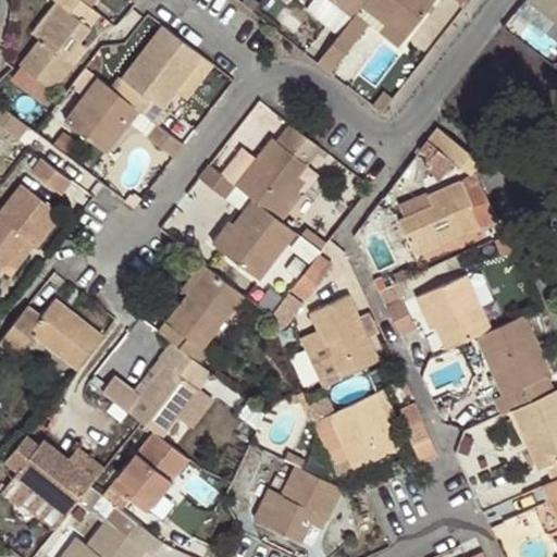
[(79,39),(100,14),(91,7),(83,0),(54,0),(58,2),(53,9),(32,35),(40,41),(21,64),(52,89),(72,64),(65,58),(79,39)]
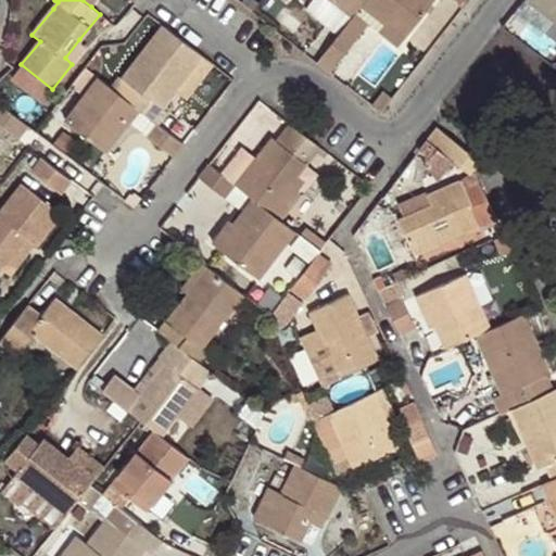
[(434,0),(364,0),(350,19),(317,62),(331,73),(370,23),(400,46),(434,0)]
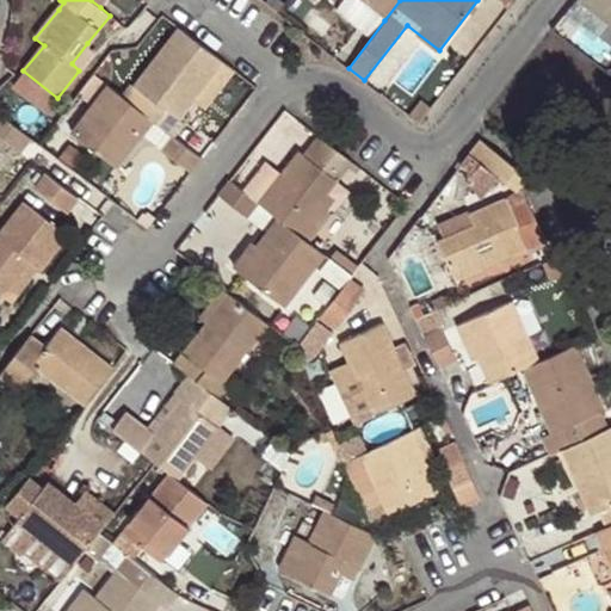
[(376,6),(369,0),(358,0),(372,11),(376,6)]
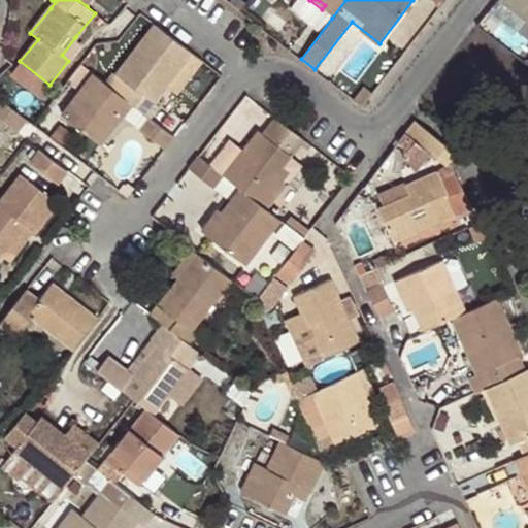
[(322,9),(332,18),(345,0),(319,0),(325,5),(322,9)]
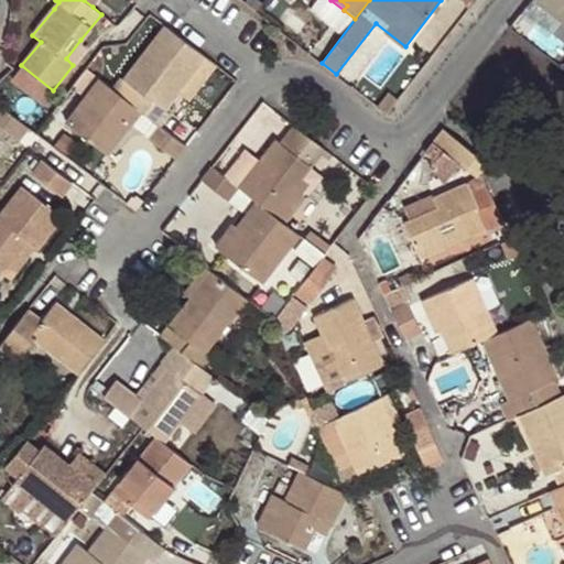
[(563,0),(531,0),(528,6),(559,30),(563,21),(563,0)]
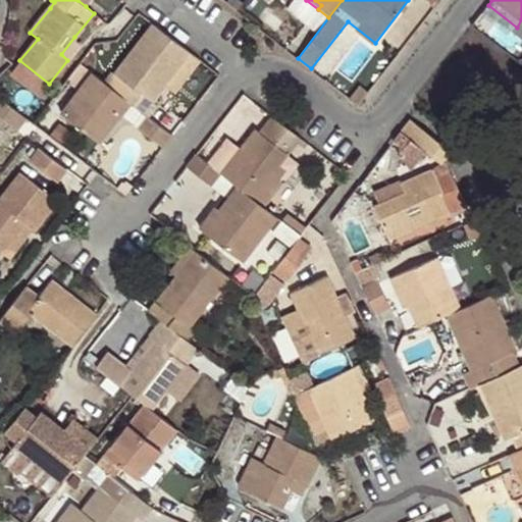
[(132,105),(146,115),(148,117),(157,105),(156,102),(167,88),(194,53),(154,23),(106,86),(132,105)]
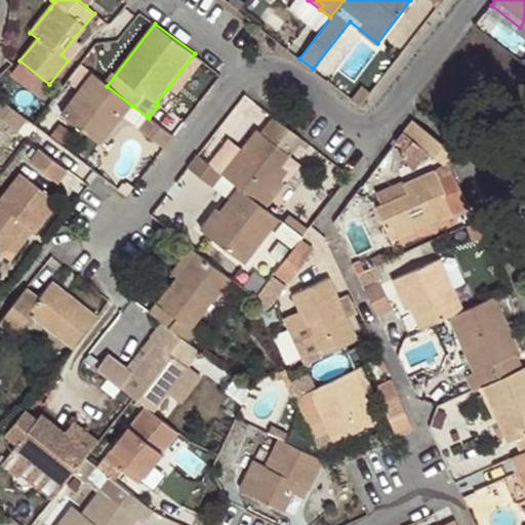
[(83,44),(75,37),(62,54),(68,61),(83,44)]
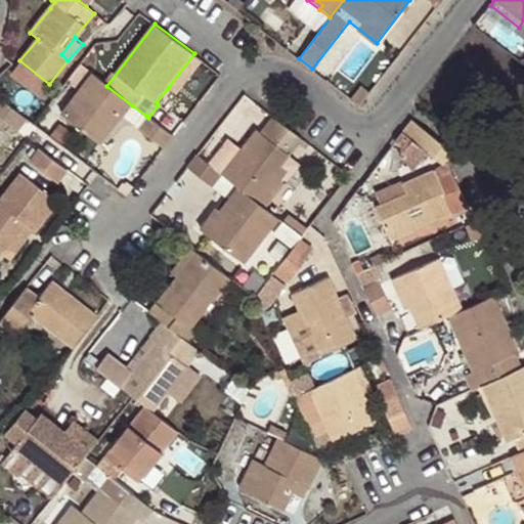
[(176,95),(201,60),(194,53),(168,88),(176,95)]
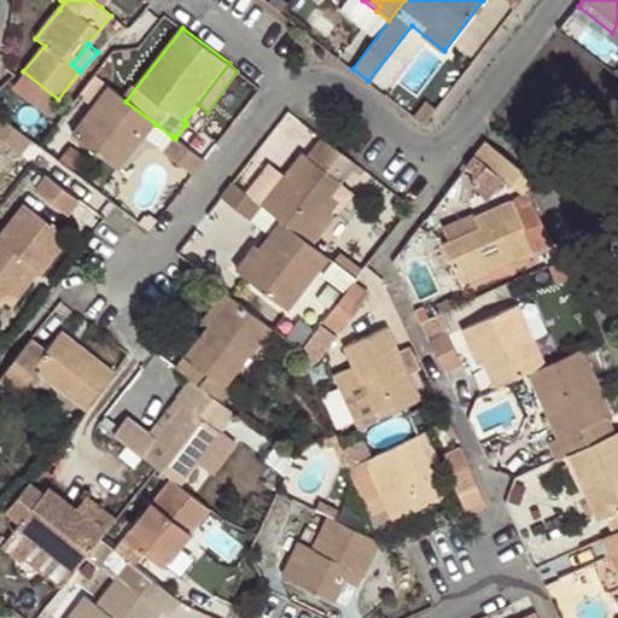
[(126,101),(110,87),(73,134),(112,167),(130,144),(136,149),(156,124),(126,101)]
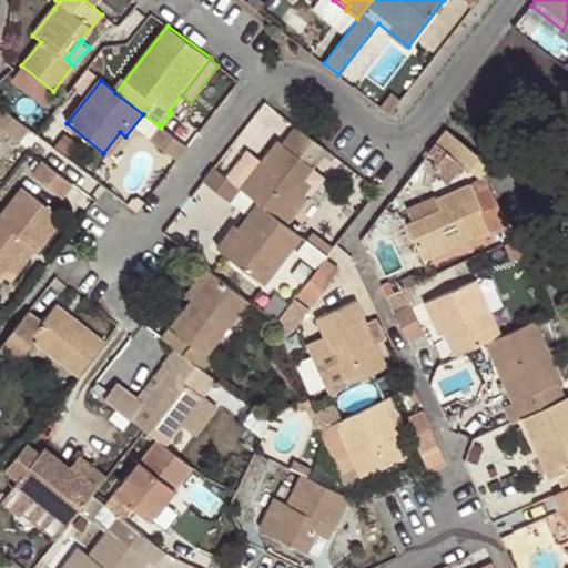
[(393,92),(381,108),(391,115),(403,99),(393,92)]
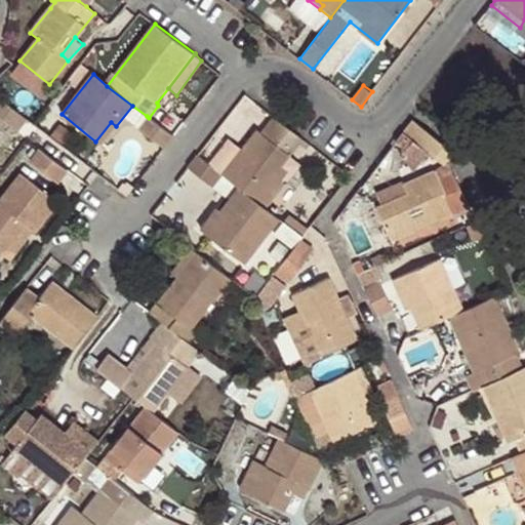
[(0,117),(18,131),(29,119),(0,95),(0,117)]
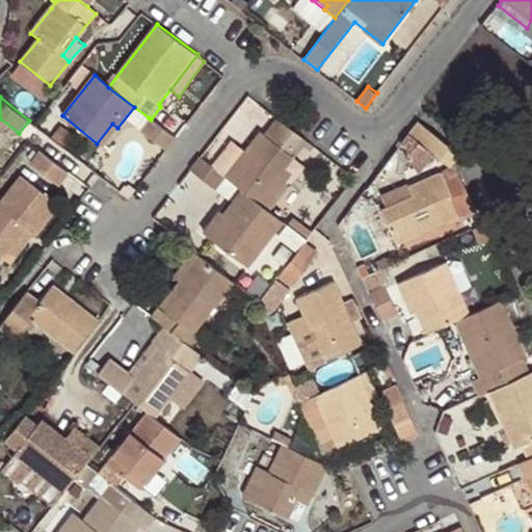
[(139,131),(164,151),(175,138),(151,120),(149,117),(139,131)]
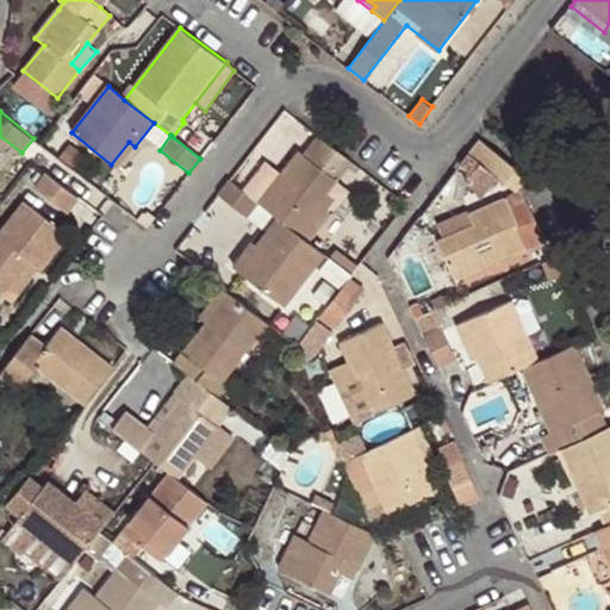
[(350,161),(317,135),(306,149),(340,175),(350,161)]
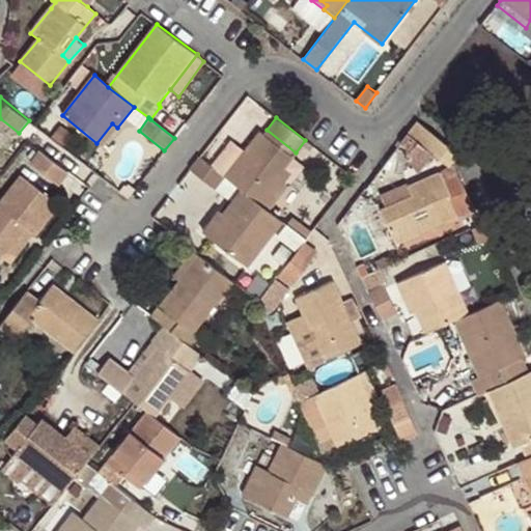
[(451,166),(454,163),(460,154),(419,121),(410,134),(419,142),(451,166)]
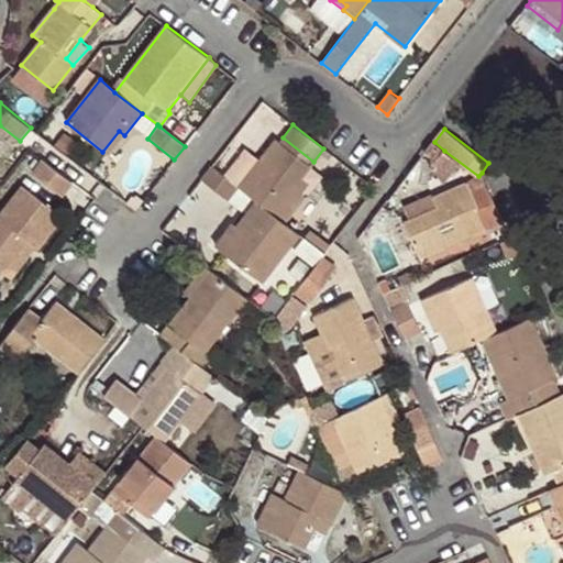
[(107,156),(124,135),(119,131),(102,152),(107,156)]
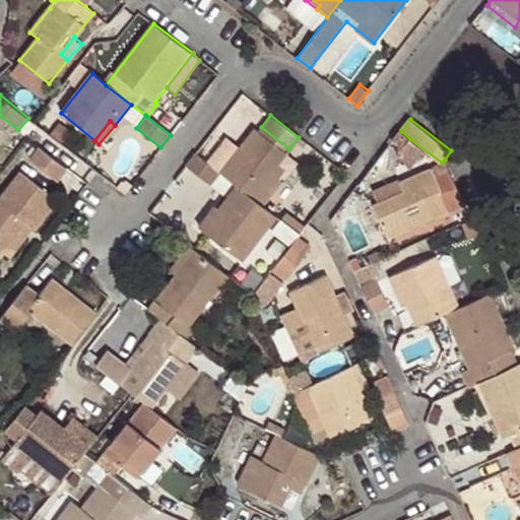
[(261,127),(258,131),(287,153),(289,149),(261,127)]
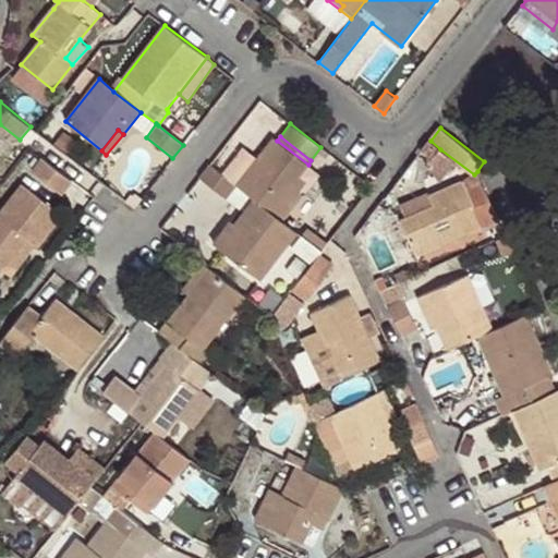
[(244,147),(222,174),(238,185),(256,199),(280,218),(300,192),(292,186),(300,177),(308,165),(277,141),(274,137),(257,158),(244,147)]
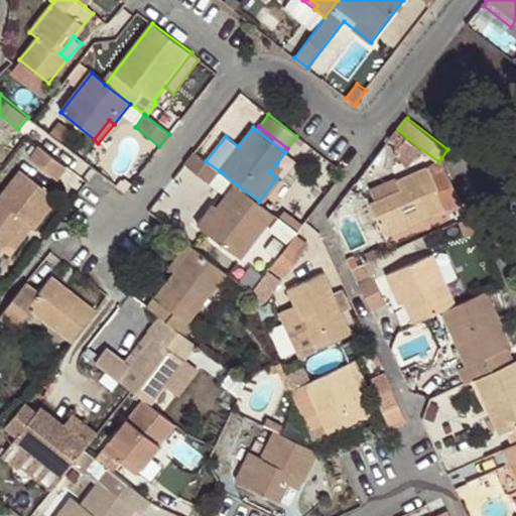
[(398,130),(390,139),(393,143),(394,148),(396,150),(407,138),(398,130)]
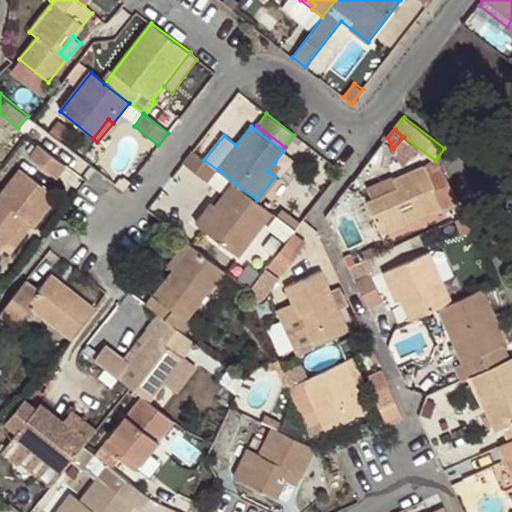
[(55,177),(64,165),(39,144),(28,157),(55,177)]
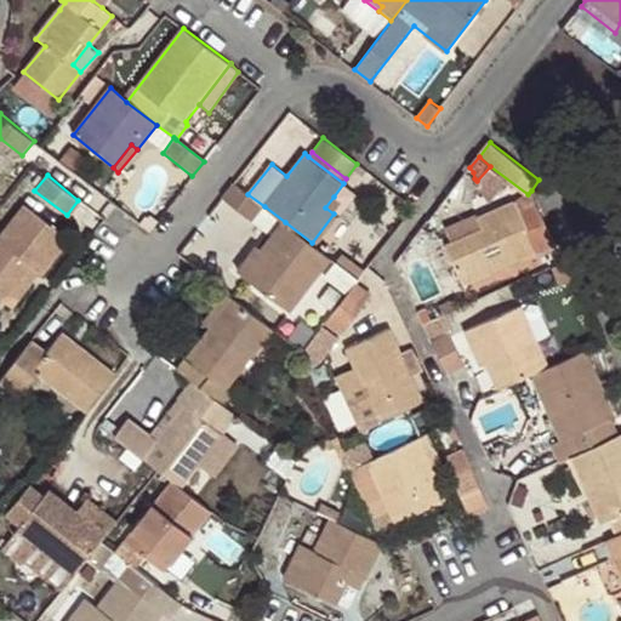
[(248,194),(233,183),(222,199),(252,222),(265,206),(248,194)]
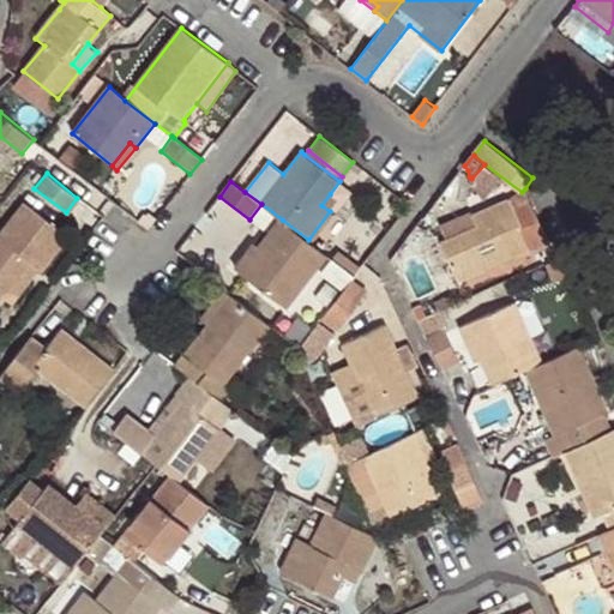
[(447,239),(440,242),(458,282),(549,241),(527,191),(483,210),(488,221),(447,239)]
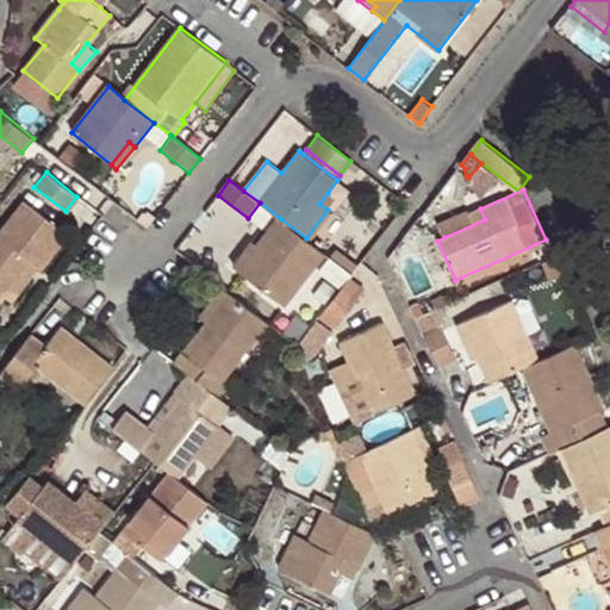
[(319,204),(328,210),(335,199),(328,193),(319,204)]
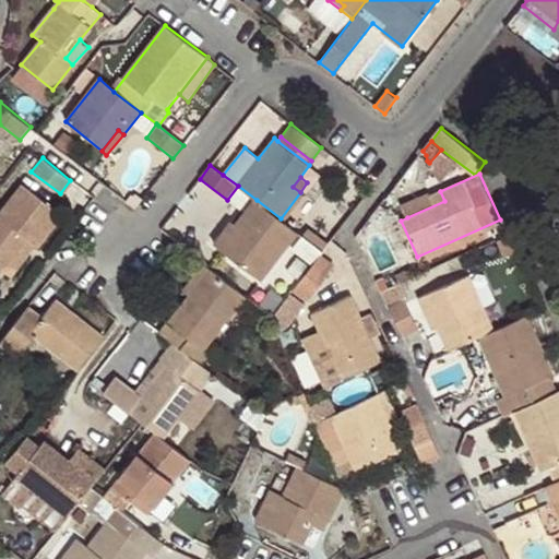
[(27,240),(36,247),(37,248),(63,215),(23,185),(0,213),(0,266),(4,270),(27,240)]
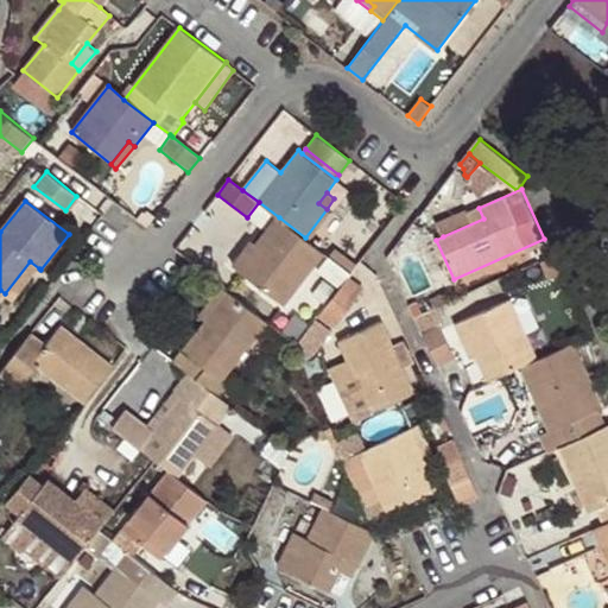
[(259,202),(247,217),(267,233),(279,217),(259,202)]
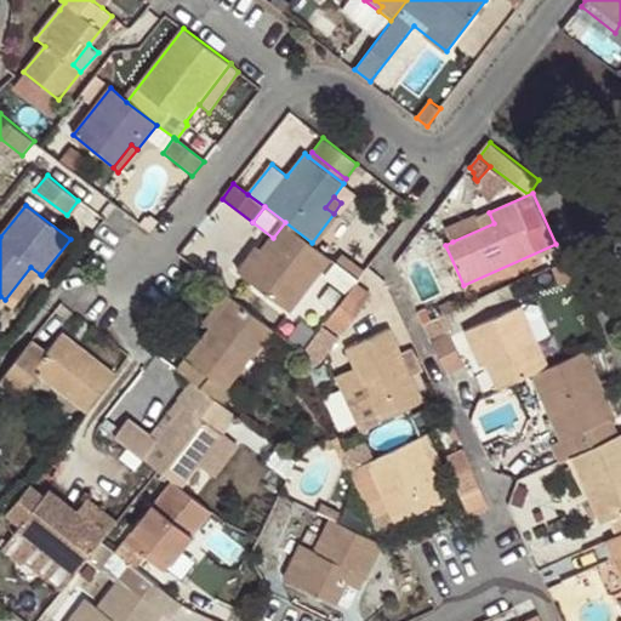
[(488,210),(448,228),(453,241),(494,223),(489,212),(488,210)]
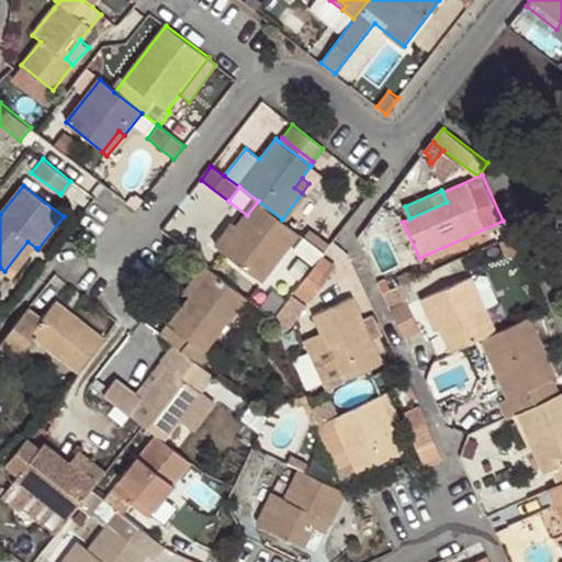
[(302,193),(282,220),(287,224),(307,197),(302,193)]
